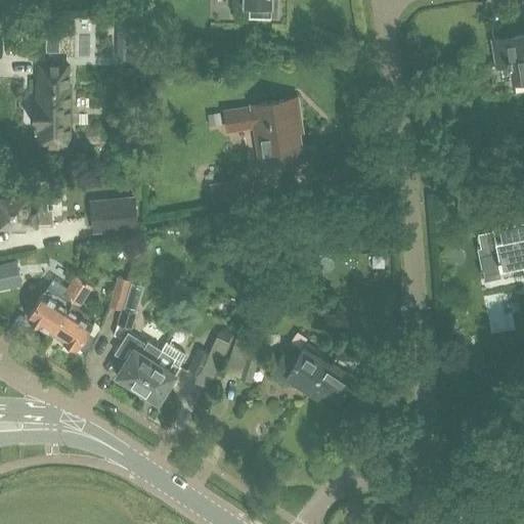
[(249,5),(249,15),(278,16),(278,0),(244,0),(244,5),(249,5)]
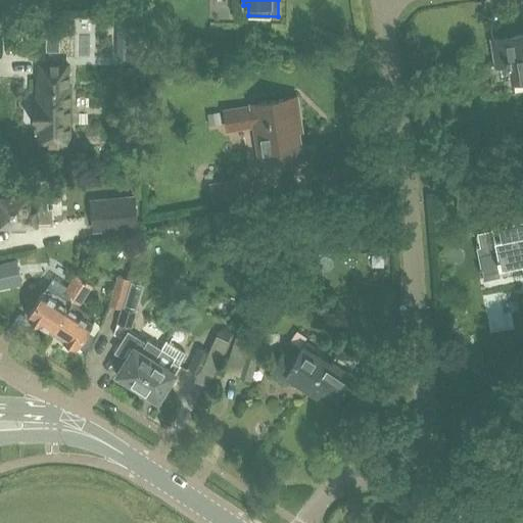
[(513,79),(522,77),(522,32),(492,38),(497,63),(510,61),(513,79)]
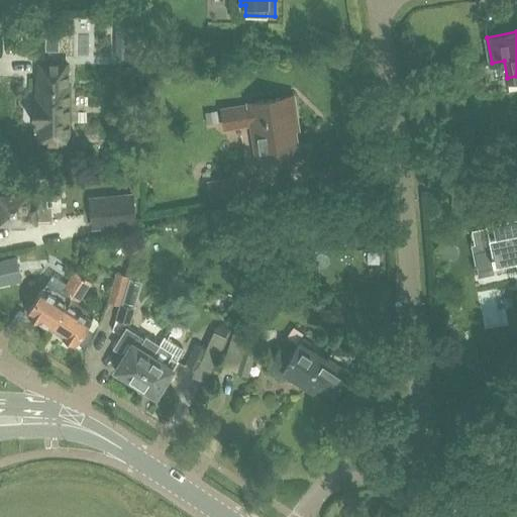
[(125,45),(125,66),(136,66),(136,64),(137,64),(137,45),(125,45)]
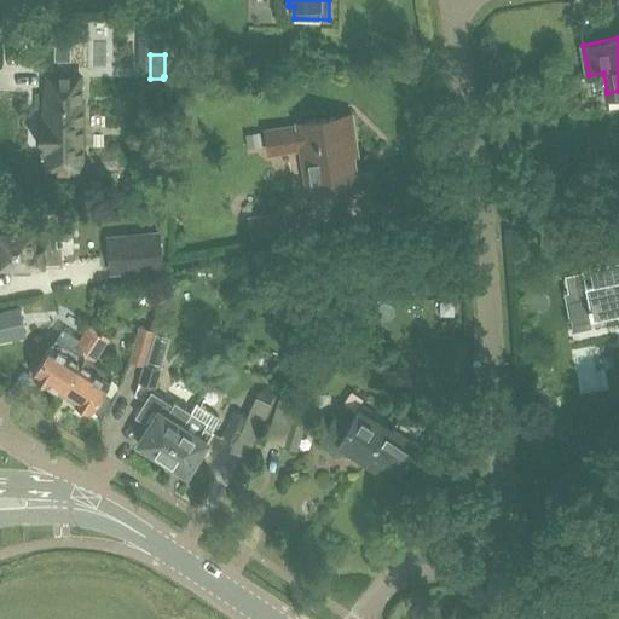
[(40,119),(40,149),(46,149),(46,171),(82,171),(84,102),(81,102),(81,77),(81,73),(48,73),(48,77),(48,102),(46,102),(46,119),(40,119)]
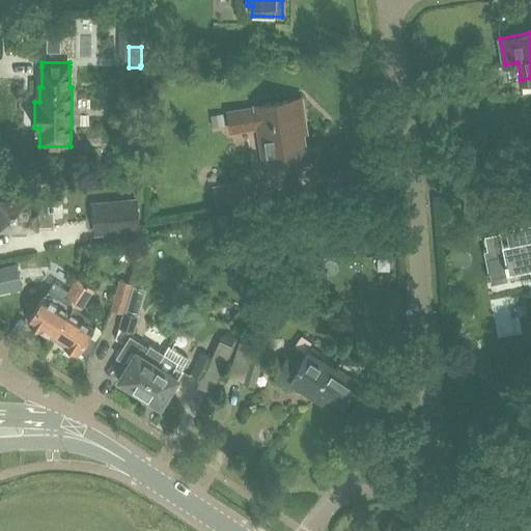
[(254,107),(228,111),(231,131),(258,127),(264,166),(306,160),(302,132),(305,132),(300,98),(254,105),(254,107)]
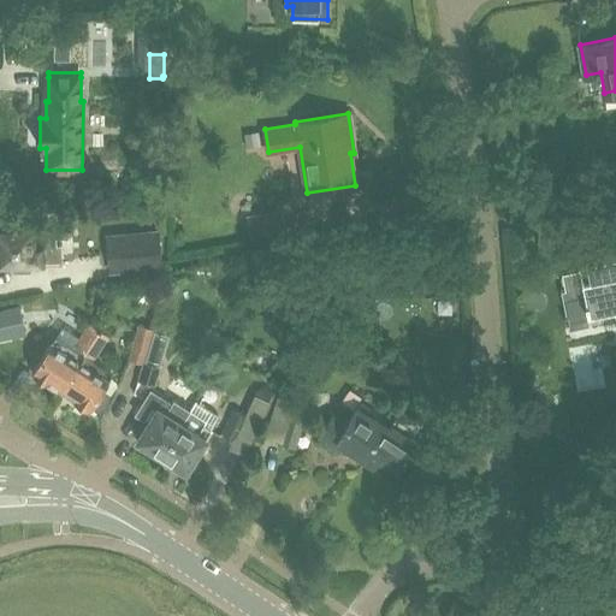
[(246,214),(250,240),(286,234),(283,209),(246,214)]
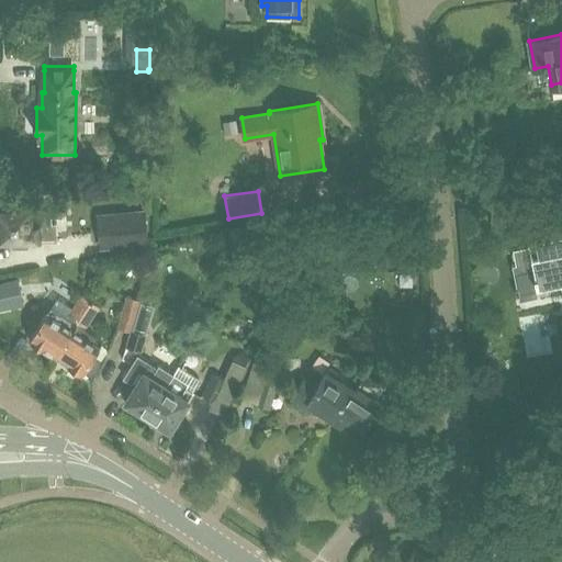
[(56,223),(51,223),(51,220),(51,217),(51,216),(49,213),(48,212),(47,211),(46,210),(45,209),(43,206),(42,206),(38,205),(21,205),(21,201),(6,201),(6,205),(0,205),(0,238),(56,239),(56,223)]
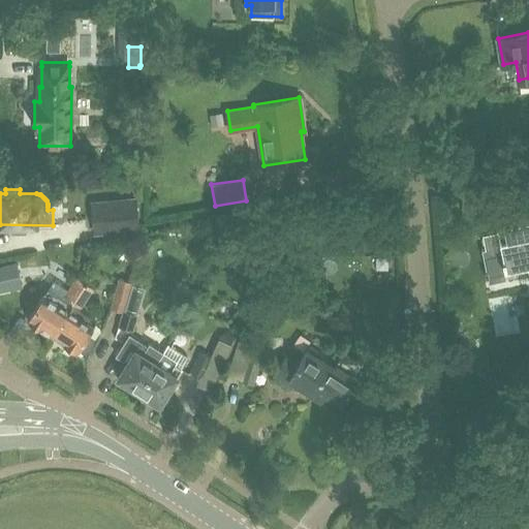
[(135,197),(90,201),(93,235),(138,229),(135,197)]
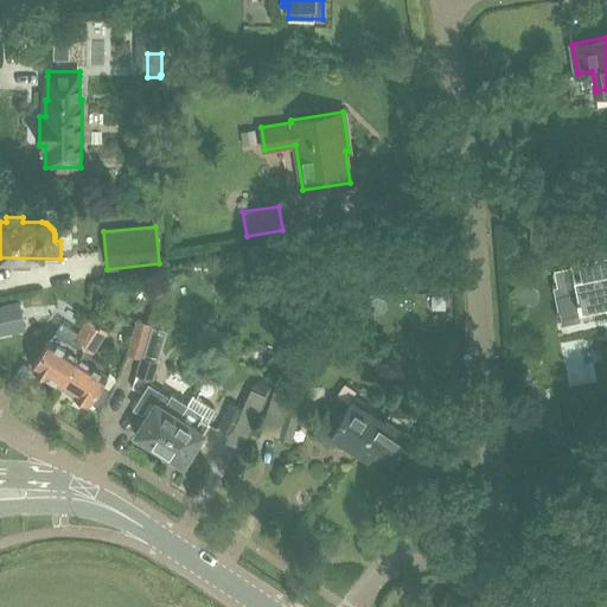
[(569,266),(554,269),(558,293),(574,289),(577,308),(606,302),(606,307),(606,251),(568,260),(569,266)]
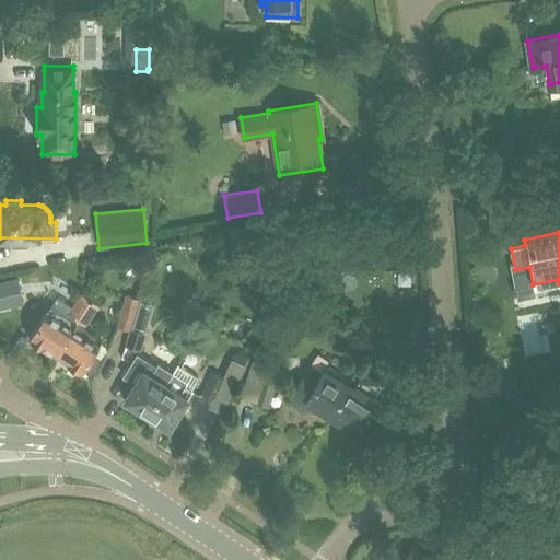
[(163,257),(153,254),(146,279),(155,282),(163,257)]
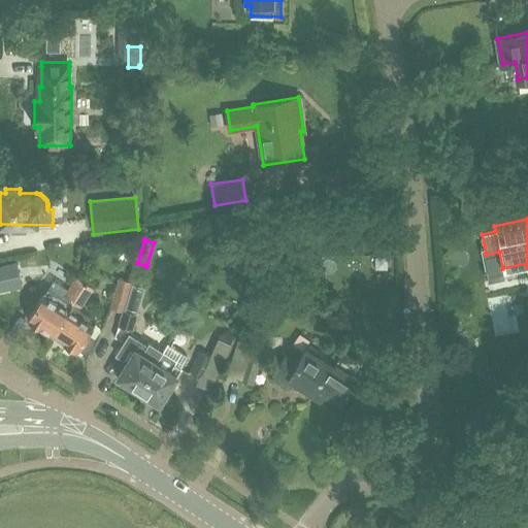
[(0,263),(0,290),(22,286),(15,260),(0,263)]
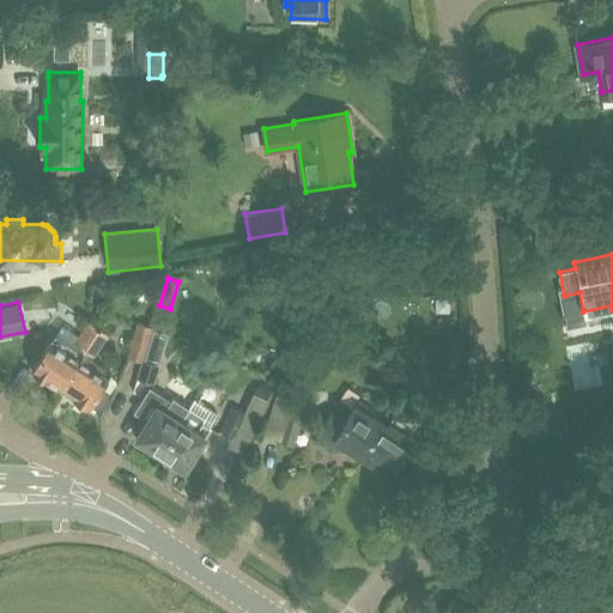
[(30,370),(58,388),(97,328),(86,321),(66,352),(49,340),(30,370)]
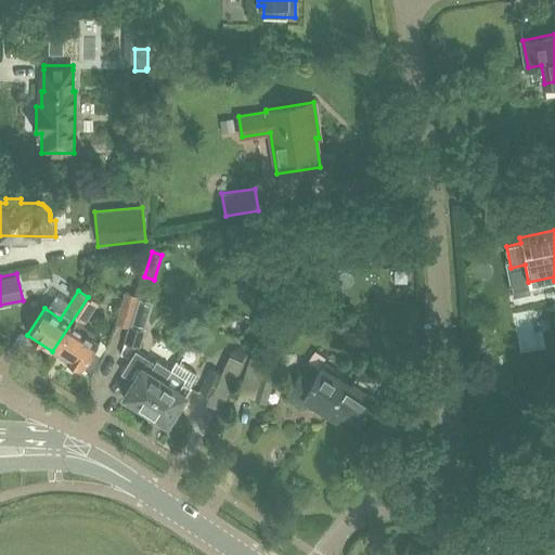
[(125,292),(116,322),(128,326),(129,325),(134,308),(138,295),(125,292)]
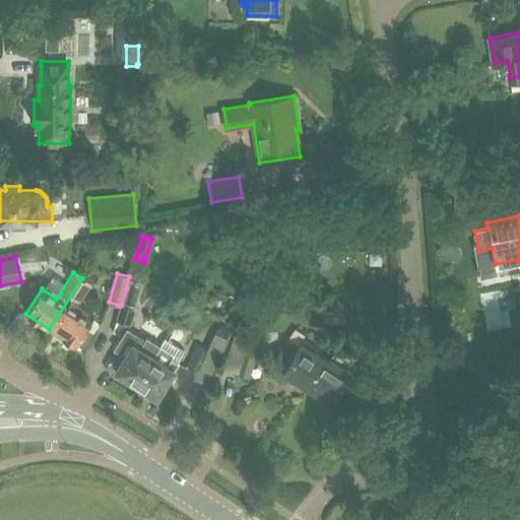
[(73,343),(83,350),(93,334),(85,329),(91,321),(74,309),(90,284),(82,278),(49,329),(72,344),(73,343)]
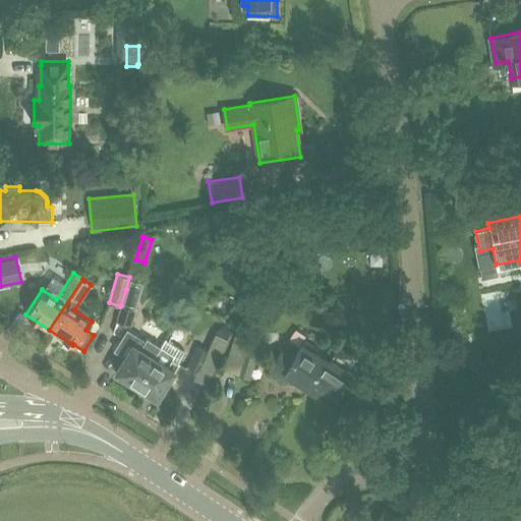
[(120,306),(116,322),(130,326),(135,309),(134,309),(122,305),(121,305),(120,306)]
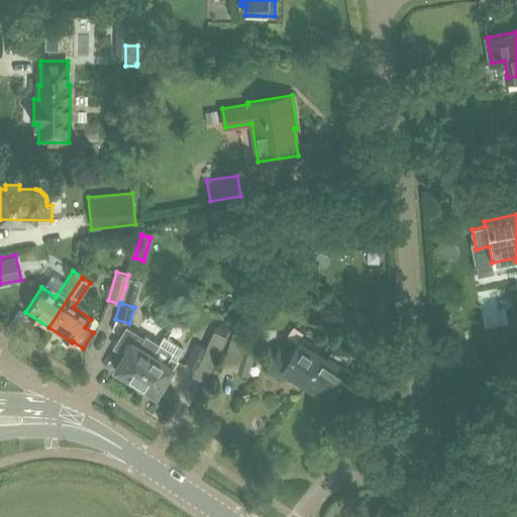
[(251,325),(236,320),(222,366),(234,370),(233,372),(247,376),(254,351),(245,347),(251,325)]
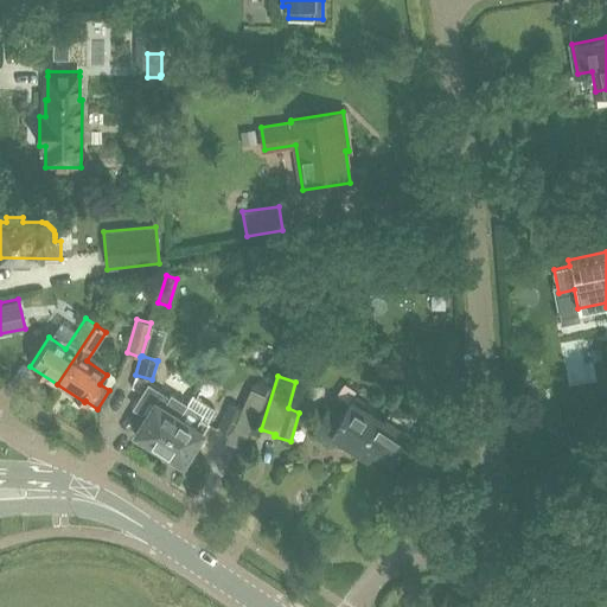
[(148,383),(133,408),(145,416),(134,433),(145,439),(146,445),(155,451),(158,447),(159,446),(165,438),(178,416),(179,415),(184,407),(186,403),(171,393),(168,396),(160,391),(148,383)]
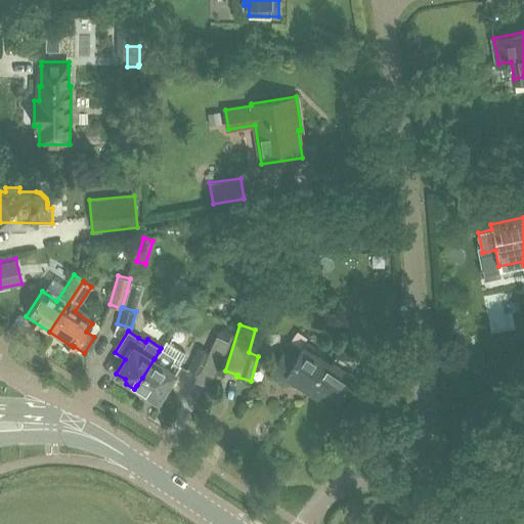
[(217,336),(206,358),(218,364),(229,342),(217,336)]
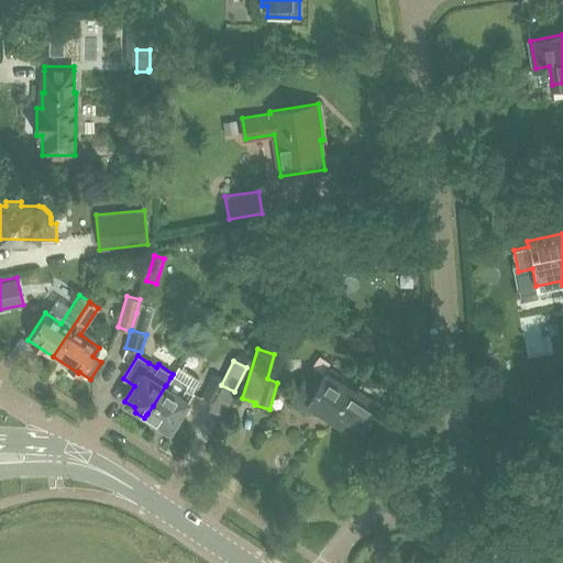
[(146,415),(144,418),(154,424),(159,423),(169,430),(174,422),(194,392),(195,390),(196,388),(195,388),(194,387),(198,379),(178,366),(173,374),(170,377),(166,385),(165,386),(153,406),(147,414),(146,415)]
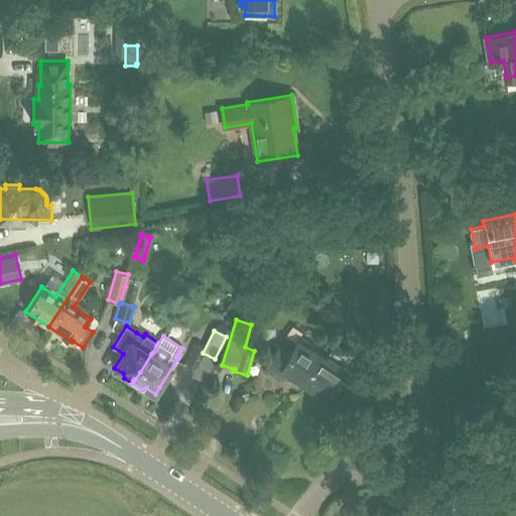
[(291,375),(302,382),(320,354),(312,349),(314,345),(302,338),(290,356),(278,349),(268,365),(289,378),(291,375)]
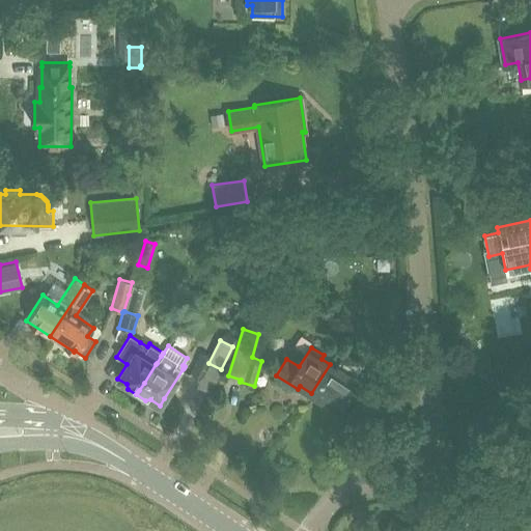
[(200,353),(191,373),(200,378),(201,376),(210,357),(200,353)]
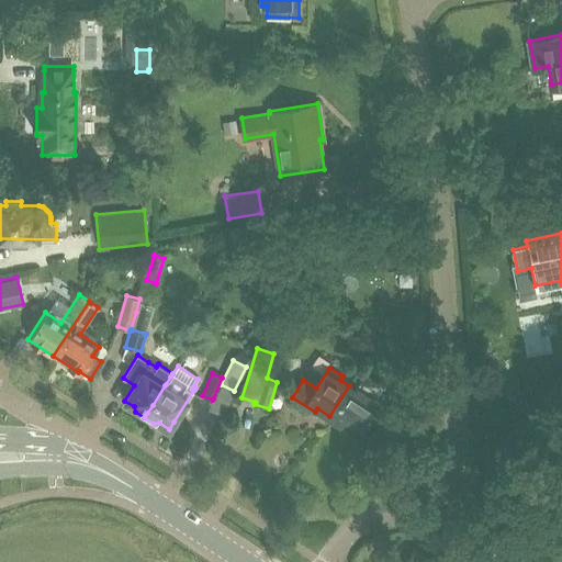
[(361,428),(379,401),(374,397),(383,385),(366,374),(356,390),(349,385),(329,416),(341,424),(345,418),(361,428)]
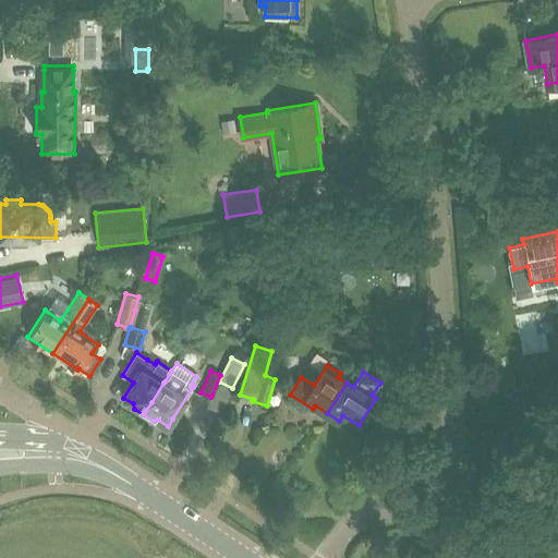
[(468,550),(476,534),(466,529),(458,545),(468,550)]
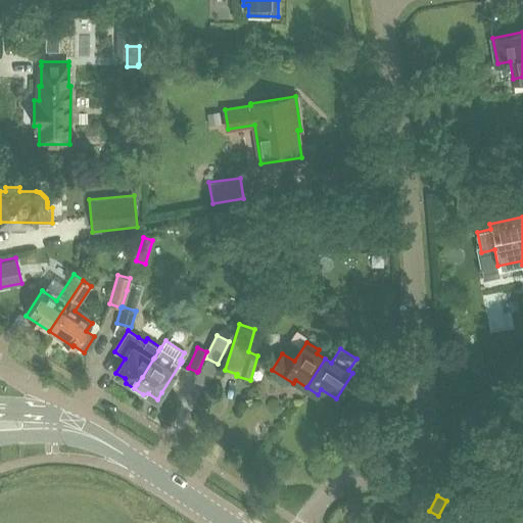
[(497,522),(502,518),(491,511),(483,522),(497,522)]
